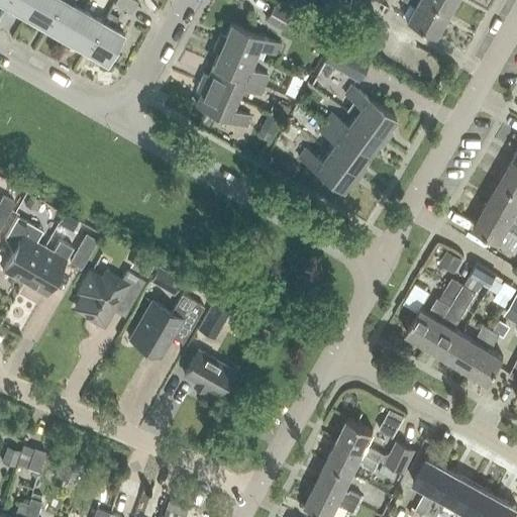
[(6,0),(4,4),(24,15),(33,0),(6,0)]
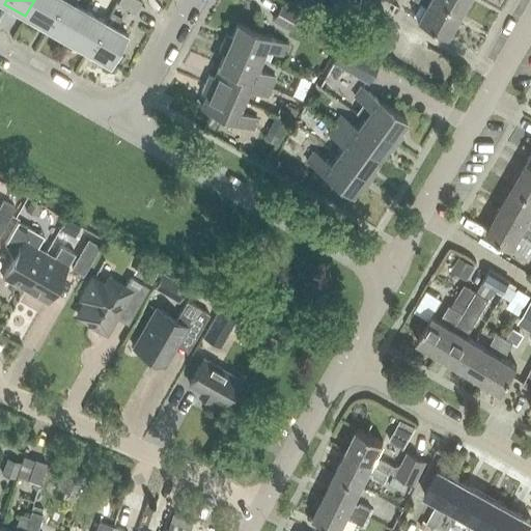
[(34,0),(25,16),(46,28),(61,0),(34,0)]
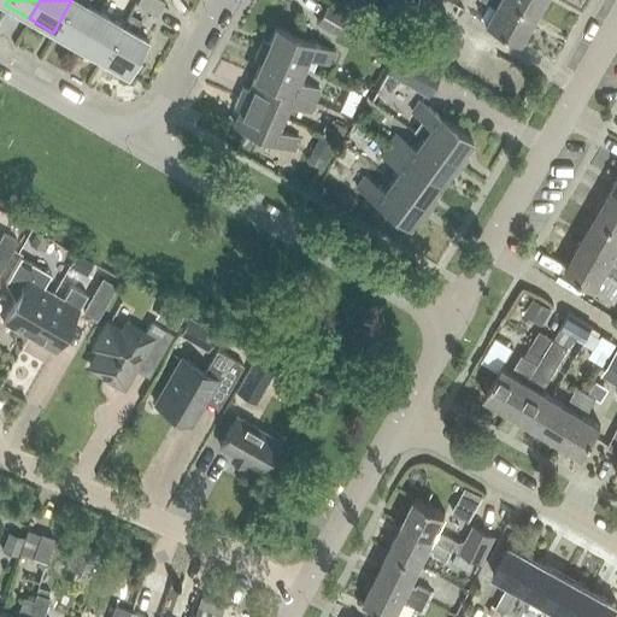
[(71,0),(53,33),(77,46),(98,11),(87,5),(89,0),(71,0)]
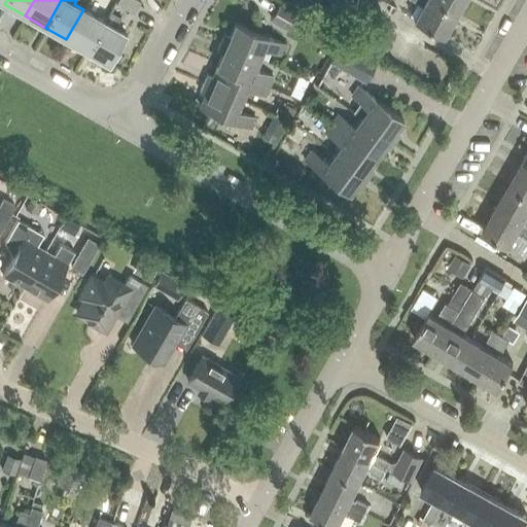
[(140,2),(136,0),(117,0),(116,4),(134,14),(140,2)]
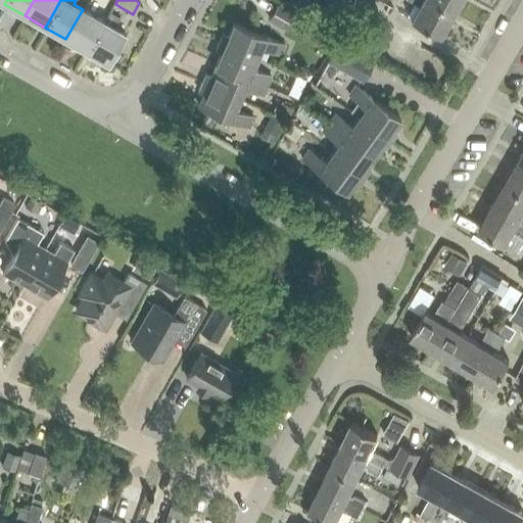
[(378,9),(362,0),(353,0),(347,10),(369,24),(378,9)]
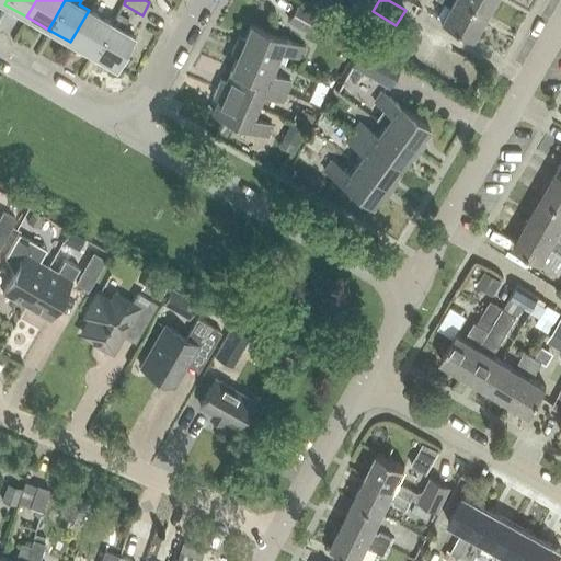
[(437,0),(448,7),(439,21),(471,39),(485,14),(460,0),(437,0)]
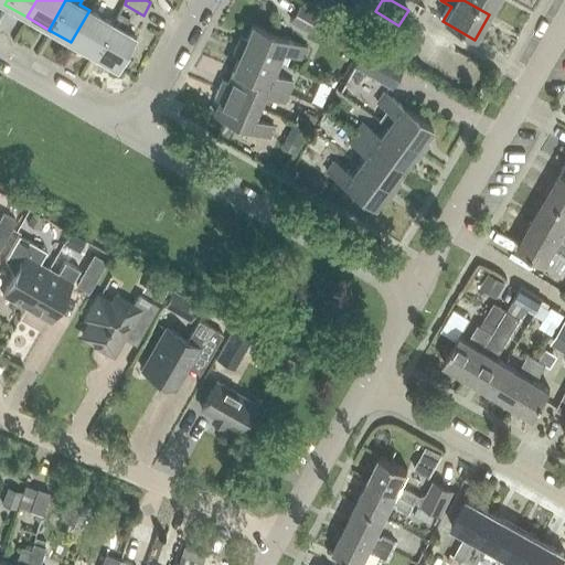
[(464,0),(489,14),(497,0),(464,0)]
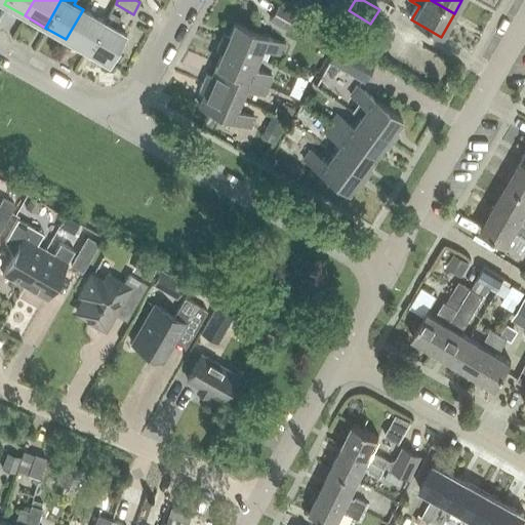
[(270,19),(291,32),(300,17),(278,5),(270,19)]
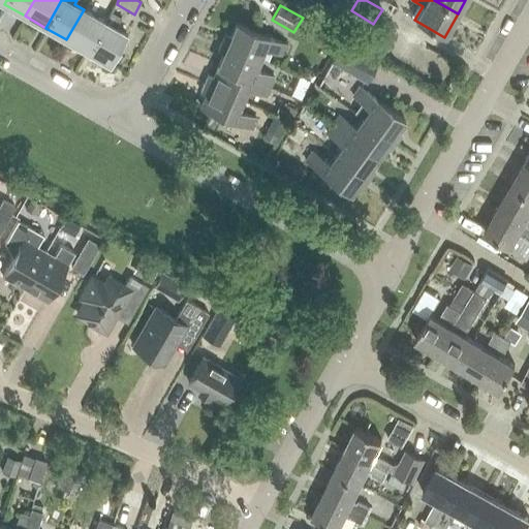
[(66,39),(88,52),(104,22),(84,9),(66,39)]
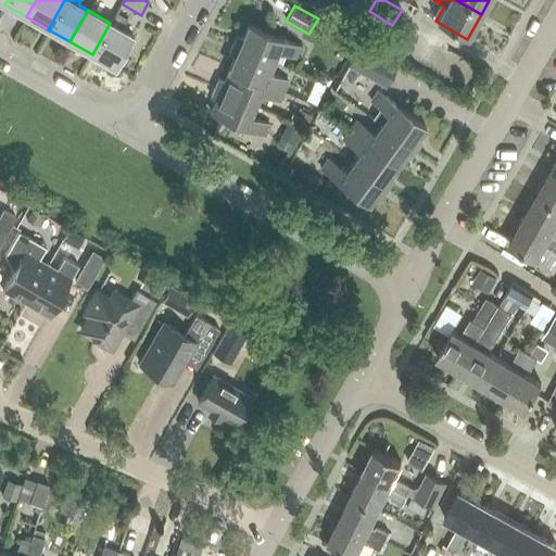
[(121,29),(127,20),(116,13),(110,23),(92,54),(114,67),(133,36),(121,29)]
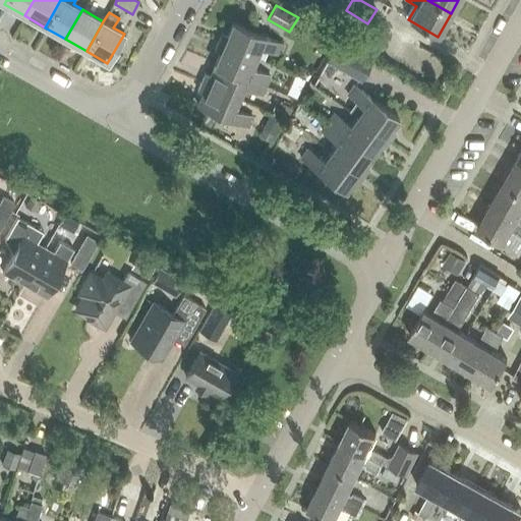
[(221,34),(218,42),(255,57),(259,46),(279,54),(283,44),(232,22),(227,36),(221,34)]
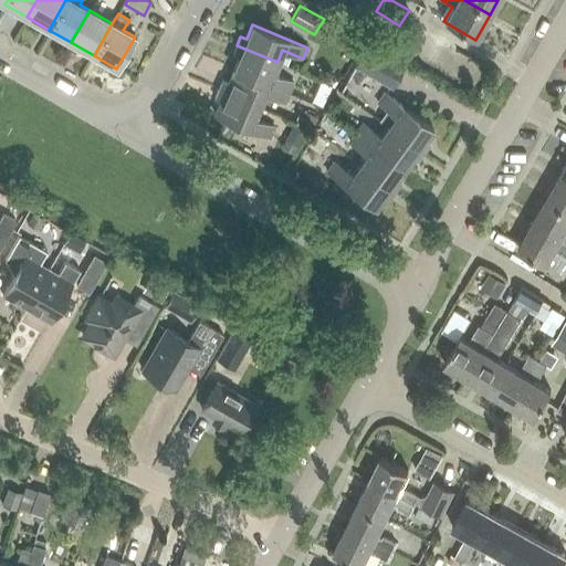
[(391,90),(404,67),(365,44),(353,66),(391,90)]
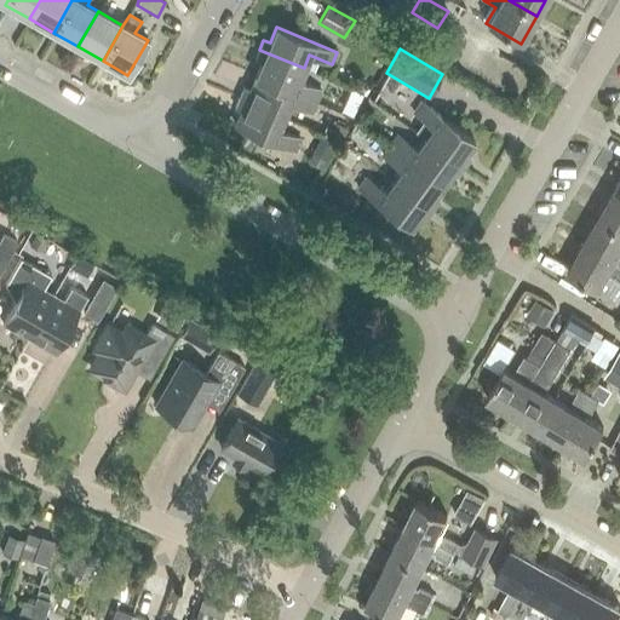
[(262,62),(256,76),(316,102),(321,90),(299,81),(304,68),(259,50),(256,59),(262,62)]
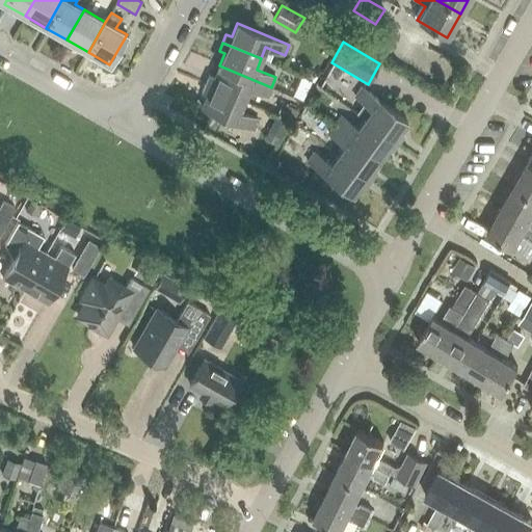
[(214,78),(208,76),(205,84),(243,101),(247,89),(267,97),(271,87),(219,65),(214,78)]
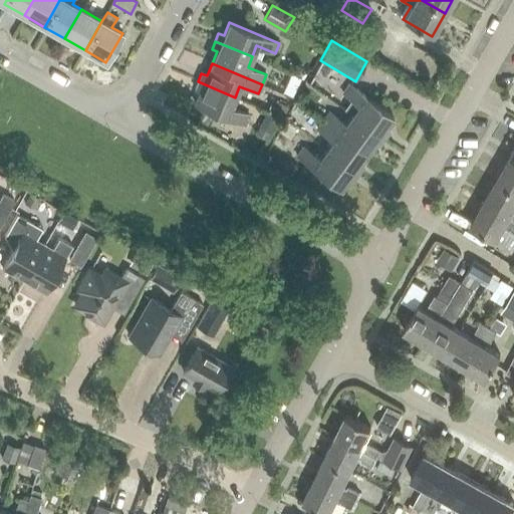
[(231,108),(235,97),(198,81),(195,89),(200,91),(195,104),(245,125),(249,115),(231,108)]
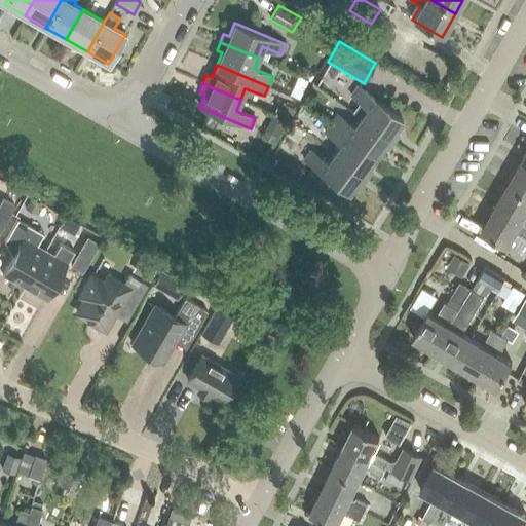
[(360,118),(360,117),(393,142),(399,135),(393,132),(403,120),(358,86),(350,96),(360,102),(351,112),(360,118)]
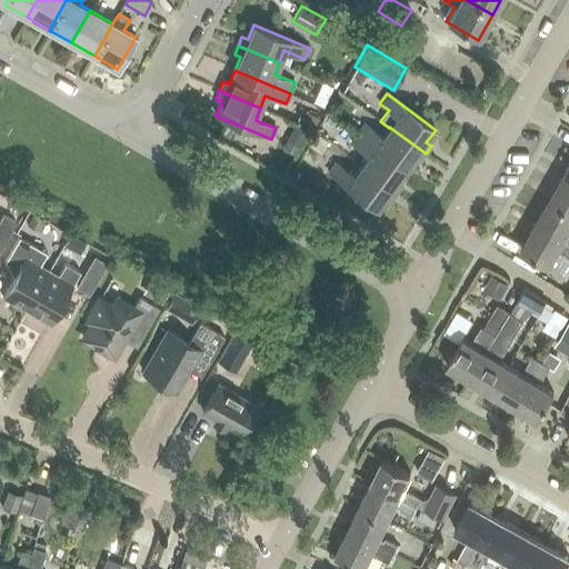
[(301,110),(296,125),(311,131),(312,131),(315,125),(318,118),(301,110)]
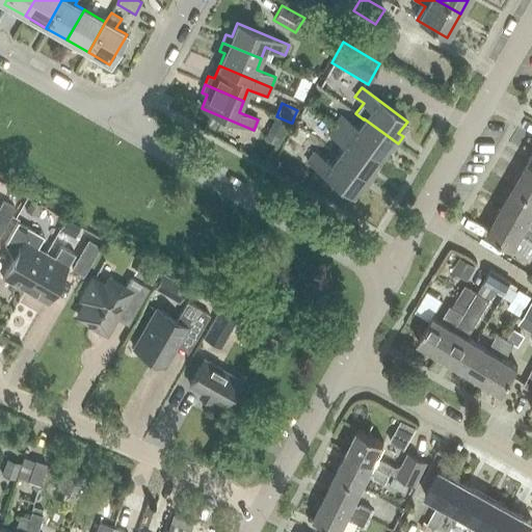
[(341,116),(335,125),(379,158),(388,148),(393,151),(398,143),(364,118),(364,120),(357,128),(341,116)]
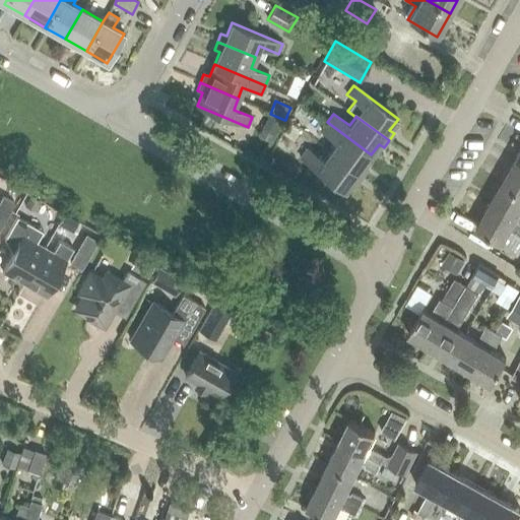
[(269,115),(263,125),(274,132),(280,122),(269,115)]
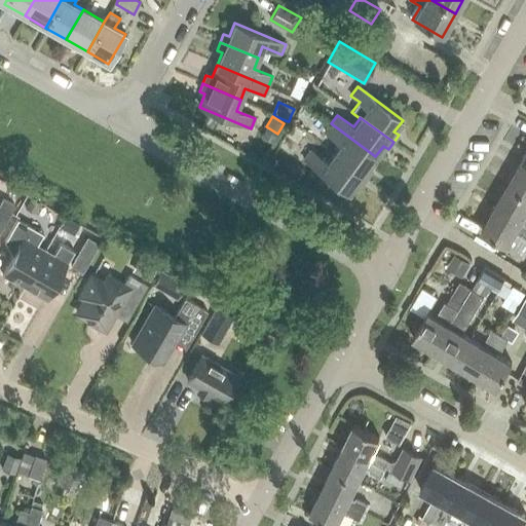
[(325,132),(341,144),(334,153),(367,178),(372,171),(368,167),(375,156),(331,123),(325,132)]
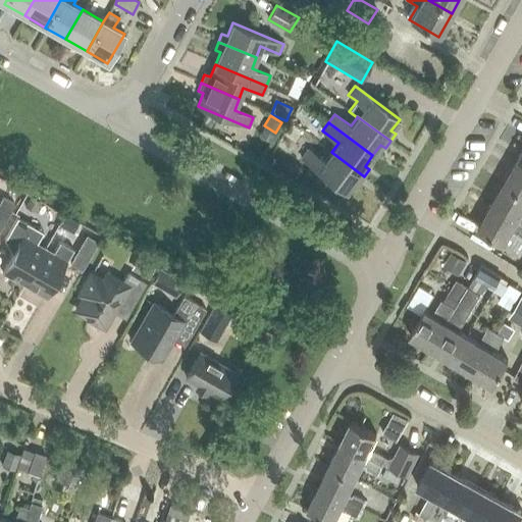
[(359,184),(364,176),(331,152),(324,161),(308,150),(301,158),(346,192),(354,180),(359,184)]
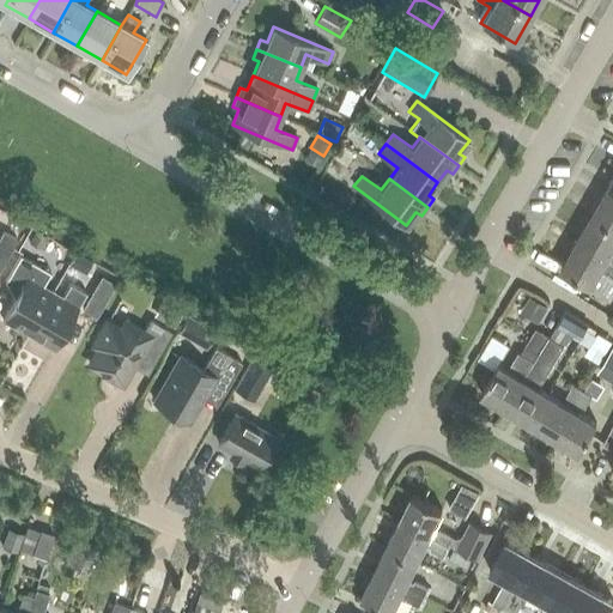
[(612,228),(612,193),(606,189),(592,216),(612,228)]
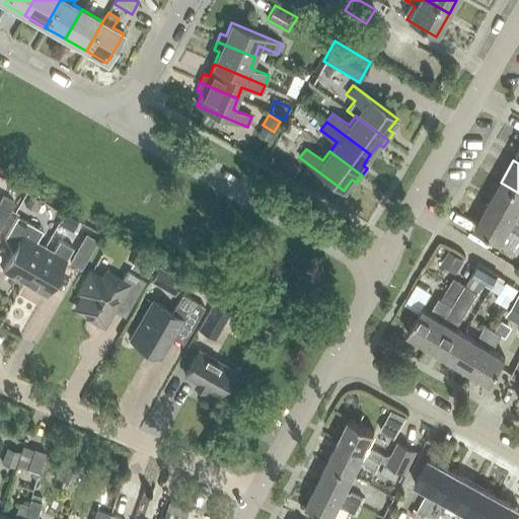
[(518,215),(517,214),(518,211),(518,193),(501,182),(488,205),(518,222),(518,215)]
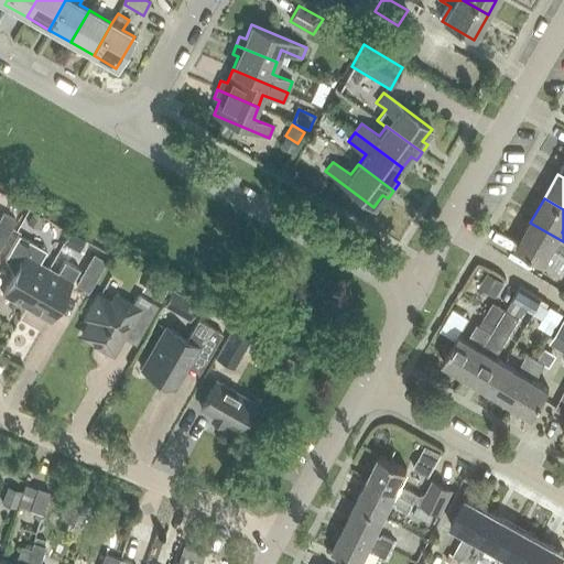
[(38,228),(43,218),(33,212),(26,221),(38,228)]
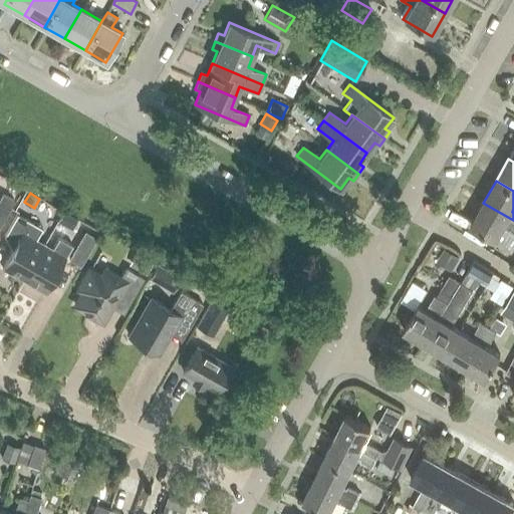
[(0,200),(0,225),(14,201),(3,195),(0,200)]
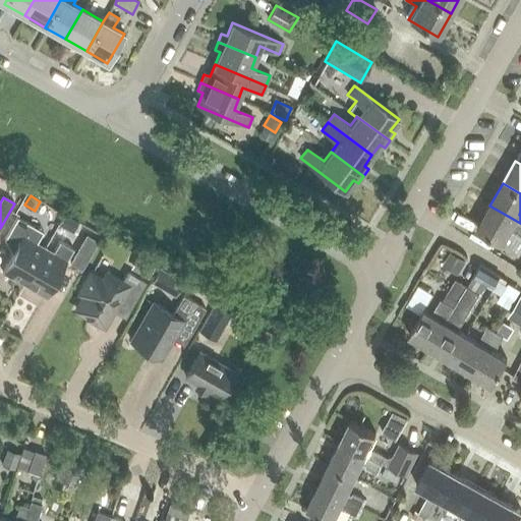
[(520,235),(520,223),(489,206),(476,228),(503,243),(511,230),(520,235)]
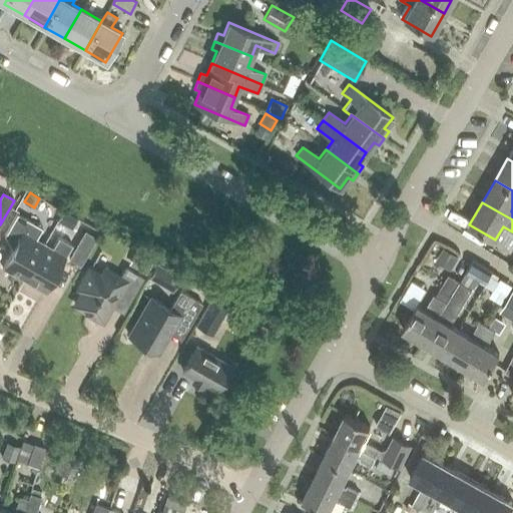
[(22,281),(23,281),(43,245),(35,241),(42,228),(17,213),(4,236),(16,243),(2,269),(12,274),(13,272),(24,278),(22,281)]
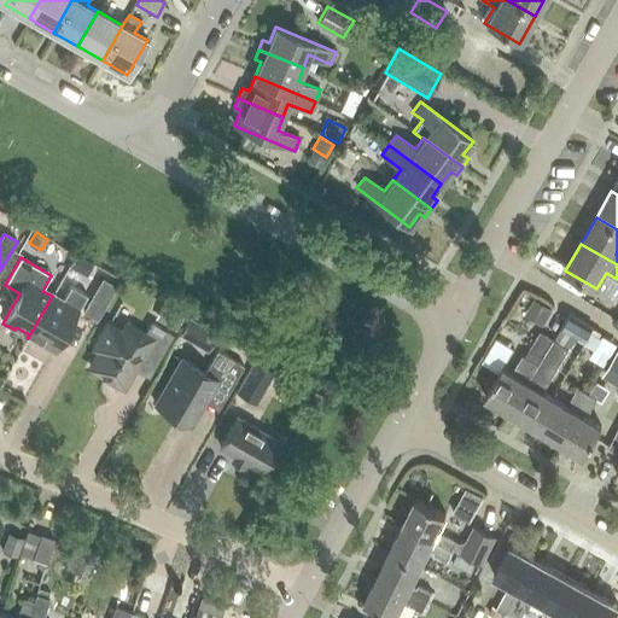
[(116,286),(103,279),(83,312),(97,320),(116,286)]
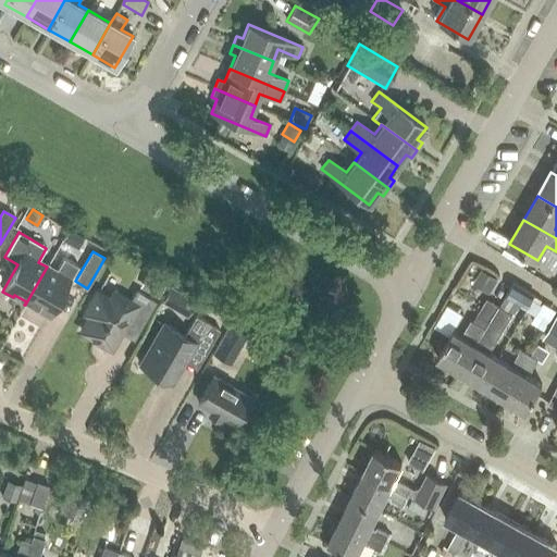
[(56,272),(47,267),(25,305),(26,305),(27,302),(39,309),(37,311),(48,318),(78,267),(63,258),(56,272)]
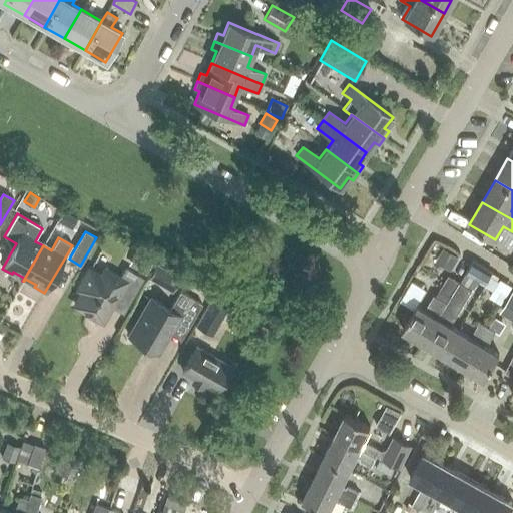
[(443,247),(435,261),(451,270),(459,257),(443,247)]
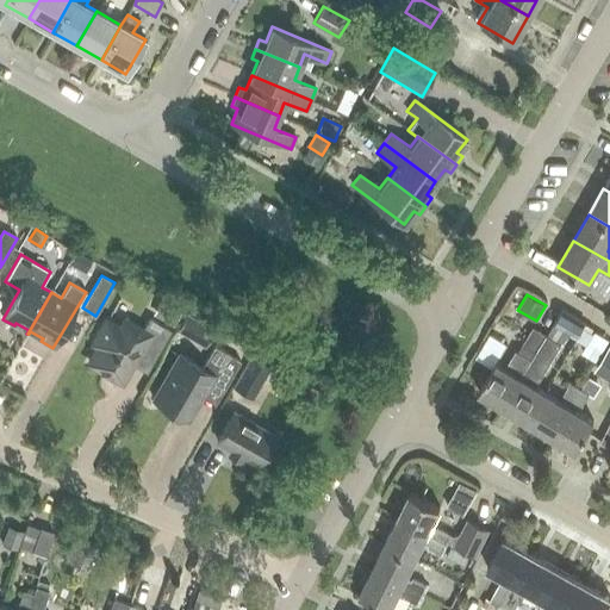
[(576,338),(584,324),(561,311),(553,324),(576,338)]
